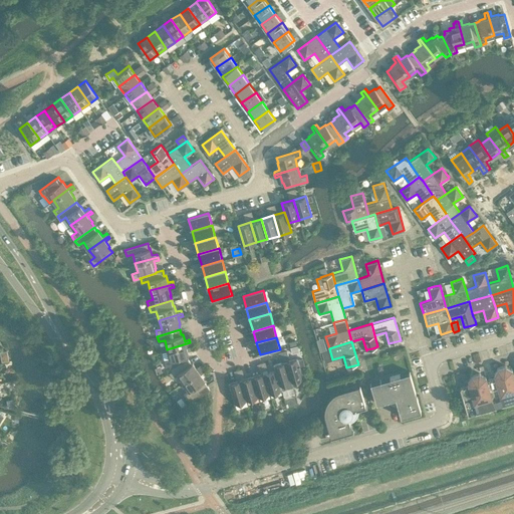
[(171,367),(189,359),(187,354),(188,353),(186,347),(191,345),(190,342),(167,349),(170,358),(164,359),(166,366),(169,365),(171,367)]
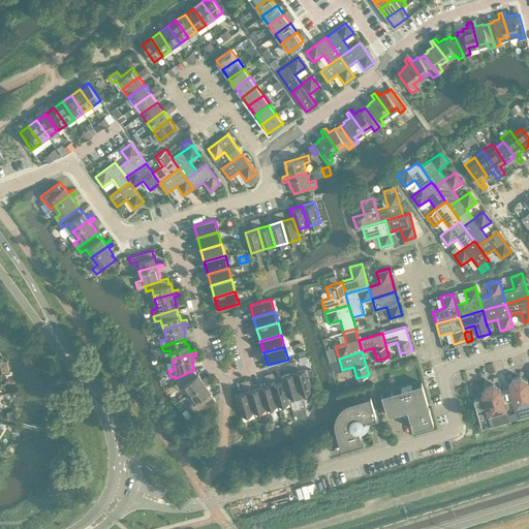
[(294,361),(291,362),(292,369),(293,372),(300,393),(312,389),(306,368),(298,371),(294,361)]
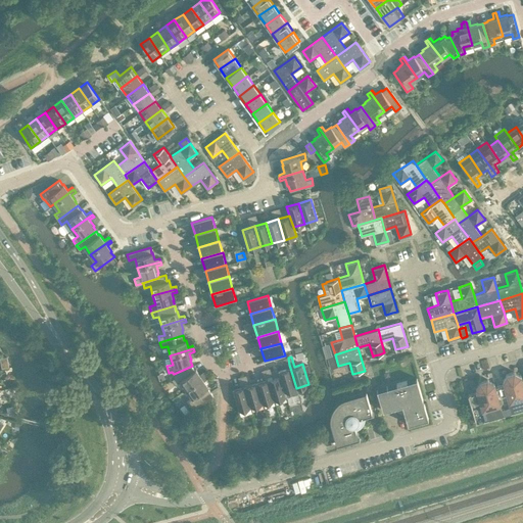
[(195,370),(192,366),(174,374),(175,377),(172,379),(176,384),(181,381),(186,388),(206,374),(204,372),(200,375),(195,369),(195,370)]
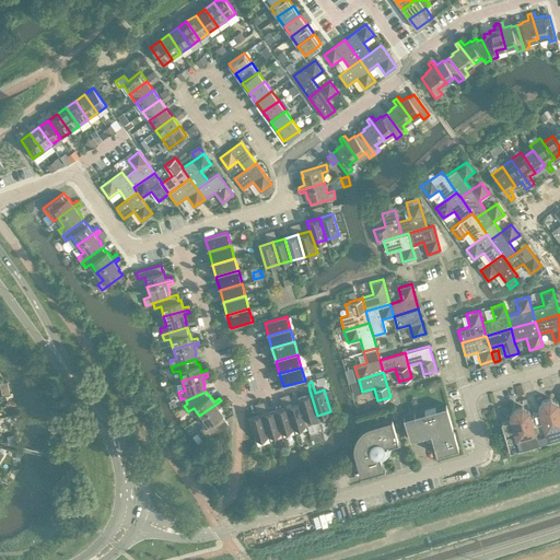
[(305,419),(317,416),(311,394),(298,397),(300,403),(305,419)]
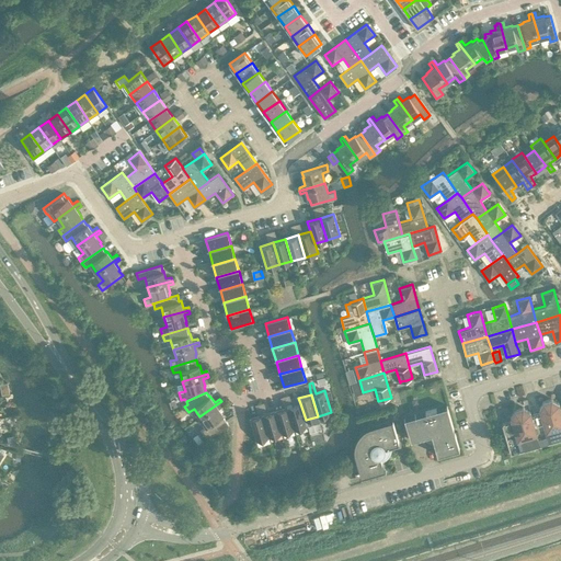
[(530,414),(539,444),(539,443),(548,441),(549,441),(560,437),(560,412),(559,407),(560,407),(559,402),(551,398),(544,401),(539,408),(540,412),(531,414),(530,414)]
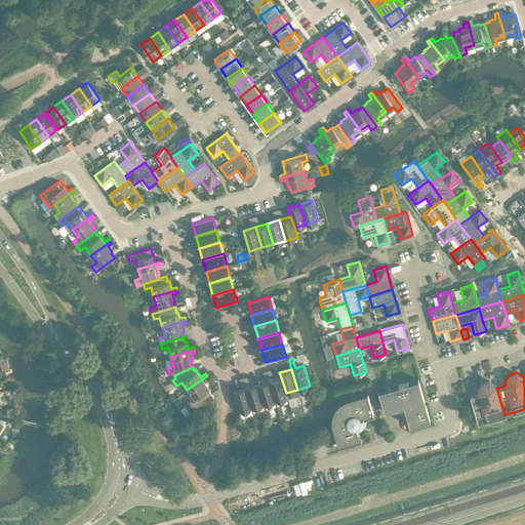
[(195,411),(207,402),(204,398),(211,393),(207,388),(208,388),(204,381),(208,378),(207,375),(187,390),(193,398),(188,401),(195,411)]
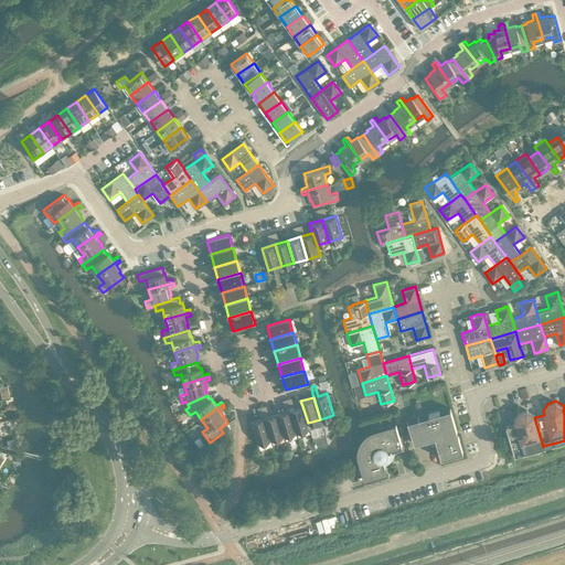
[(310,428),(308,423),(302,406),(290,409),(296,432),(310,428)]
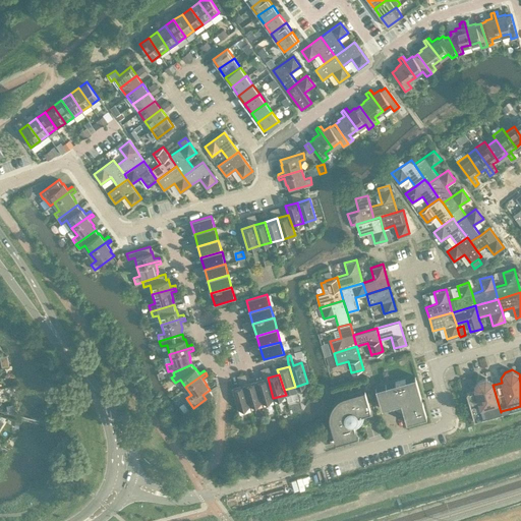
[(381,408),(393,405),(393,406),(394,407),(395,408),(396,409),(397,409),(398,410),(399,410),(400,410),(401,410),(402,410),(403,410),(406,422),(426,416),(415,377),(375,388),(381,408)]
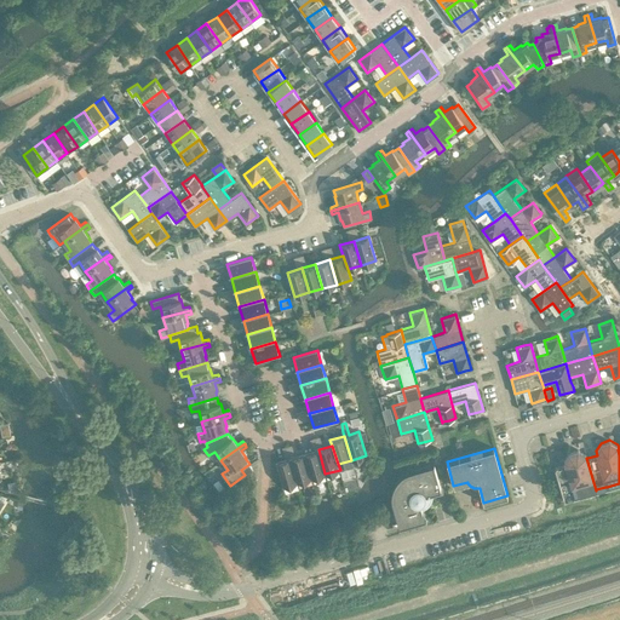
[(311,478),(325,474),(319,449),(304,453),(311,478)]
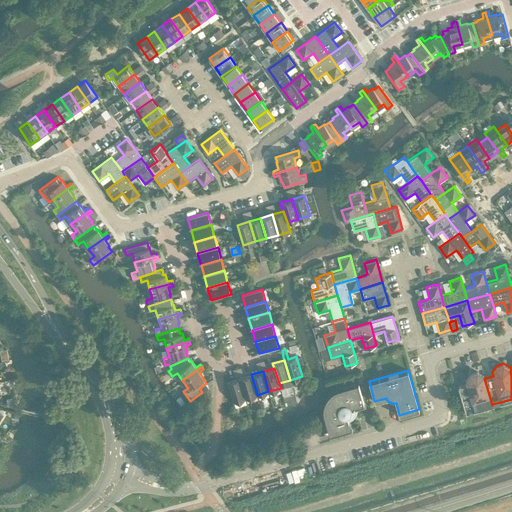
[(484,378),(485,378),(484,375),(477,371),(469,373),(466,380),(467,383),(458,386),(461,397),(460,398),(462,401),(466,413),(466,412),(474,409),(474,410),(492,405),(484,378)]
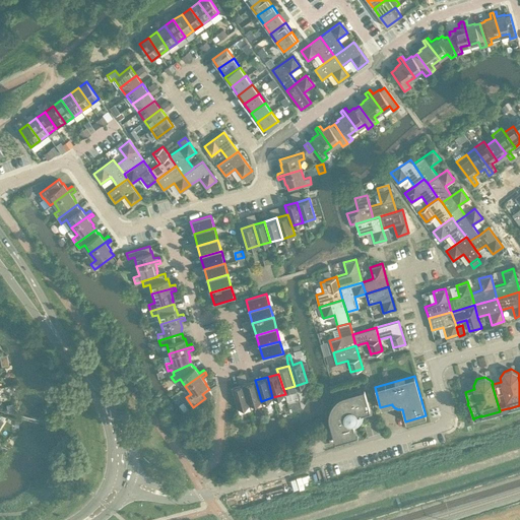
[(244,384),(249,404),(261,401),(255,380),(244,384)]
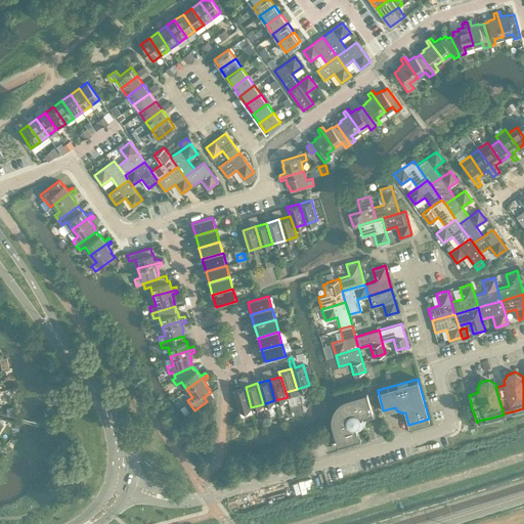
[(238,410),(251,407),(246,387),(232,390),(238,410)]
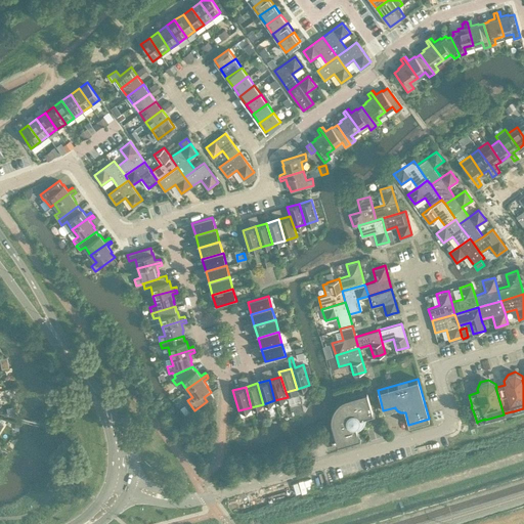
[(214,396),(211,392),(204,397),(207,401),(214,396)]
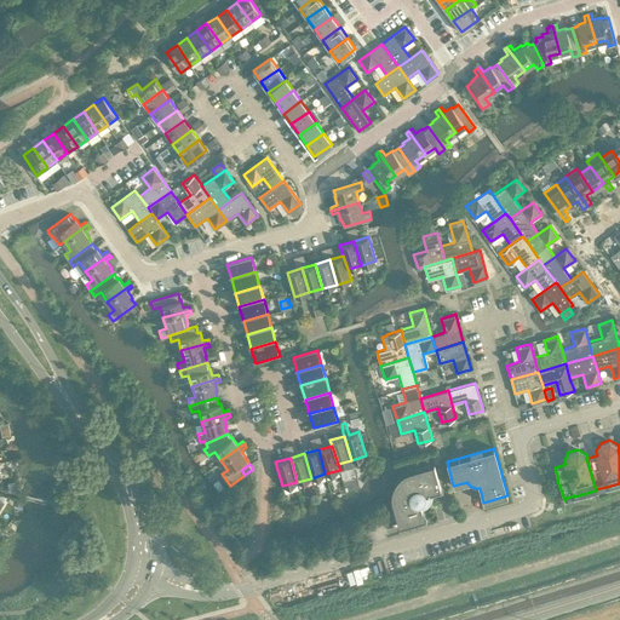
[(430,494),(430,493),(441,489),(434,465),(409,472),(407,474),(405,474),(403,475),(401,476),(400,478),(399,480),(397,481),(396,483),(395,484),(394,487),(394,489),(392,491),(392,493),(392,495),(392,497),(392,499),(394,503),(401,526),(425,518),(422,507),(423,507),(424,506),(425,505),(426,504),(428,503),(429,501),(429,500),(430,499),(430,498),(430,495),(430,494)]
